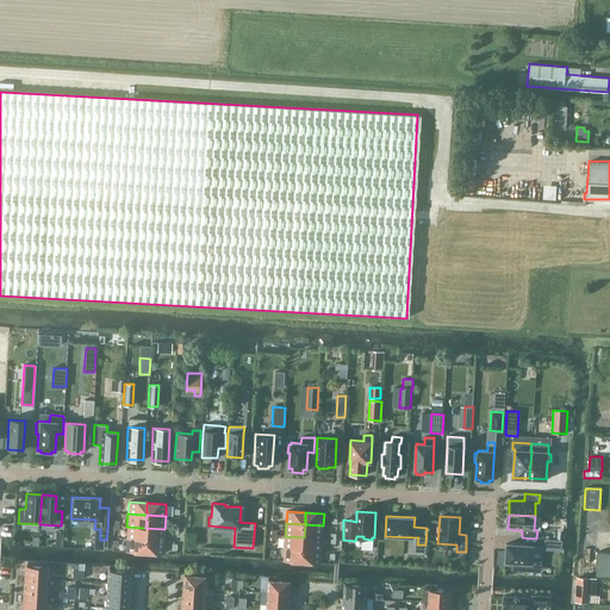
[(305,524),(304,537),(323,539),(323,526),(305,524)]
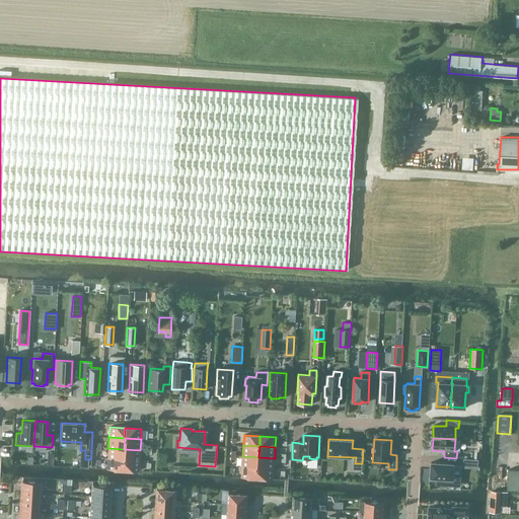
[(107,448),(107,458),(124,459),(124,449),(107,448)]
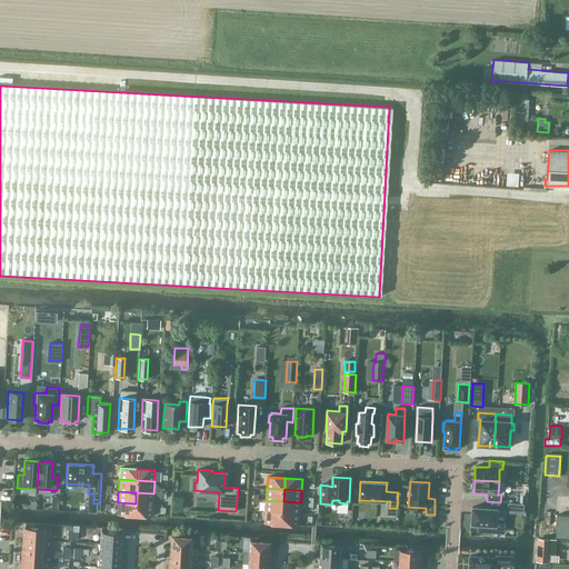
[(136,492),(136,503),(152,505),(153,493),(136,492)]
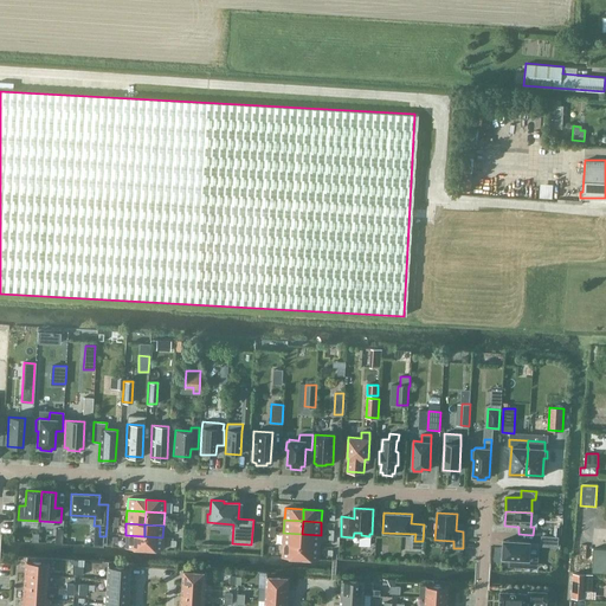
[(283,533),(283,545),(301,546),(302,534),(283,533)]
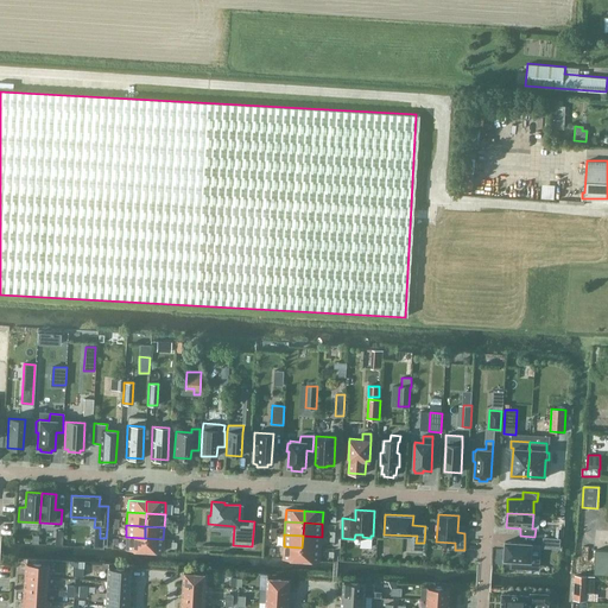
[(303,536),(302,548),(321,549),(322,537),(303,536)]
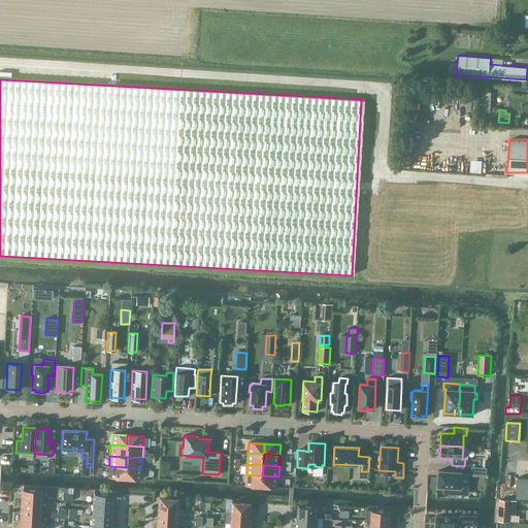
[(109,466),(108,477),(109,477),(125,479),(126,467),(109,466)]
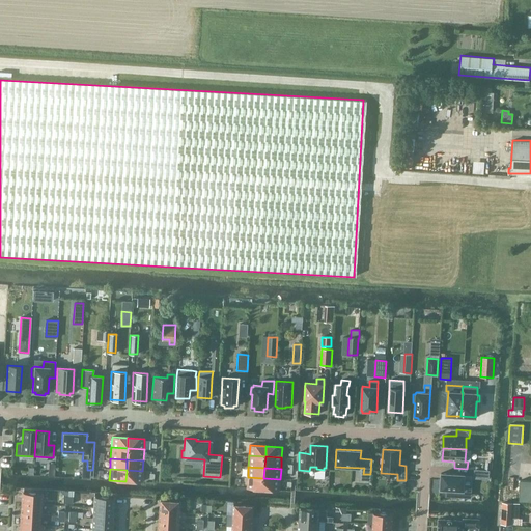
[(127,470),(126,481),(142,482),(142,471),(127,470)]
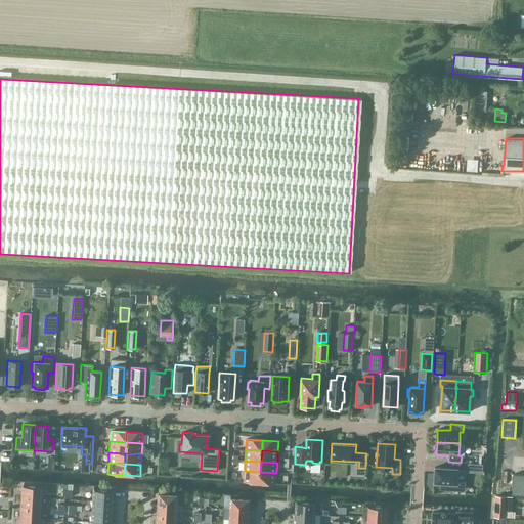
[(469,464),(468,472),(482,473),(483,465),(473,464),(469,464)]
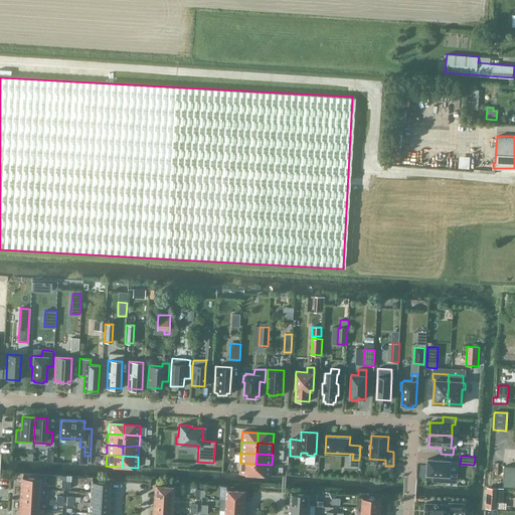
[(427,459),(426,474),(433,475),(433,477),(433,482),(452,483),(453,476),(450,476),(451,460),(427,459)]
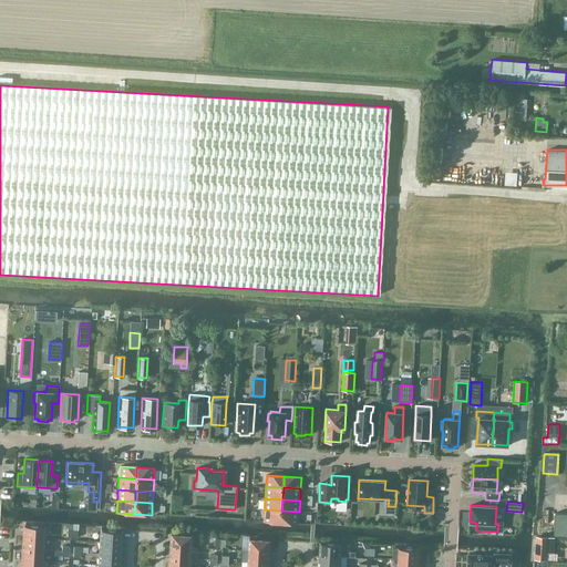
[(264,522),(281,523),(281,511),(265,509),(264,522)]
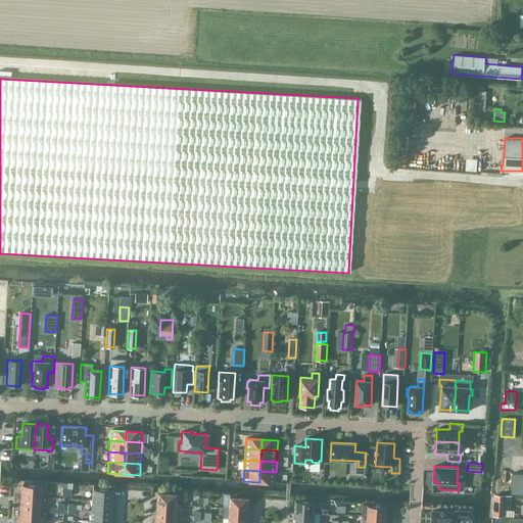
[(259,471),(259,482),(275,482),(276,472),(259,471)]
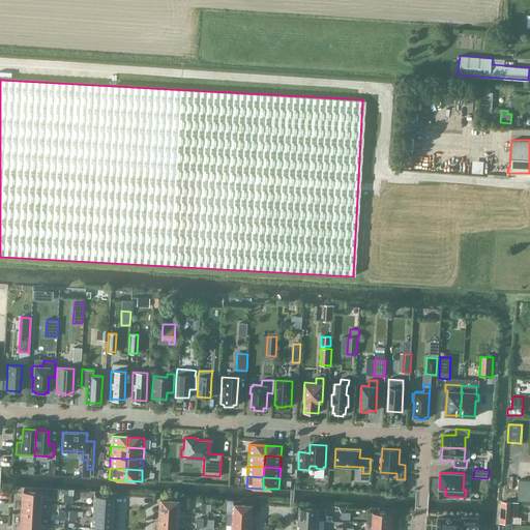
[(529,480),(519,480),(519,501),(529,501),(529,480)]
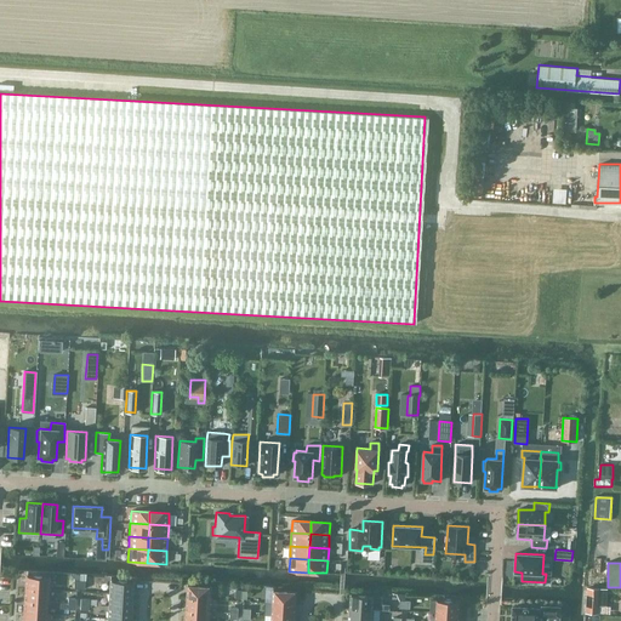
[(596,574),(587,574),(587,588),(604,590),(605,577),(596,577),(596,574)]
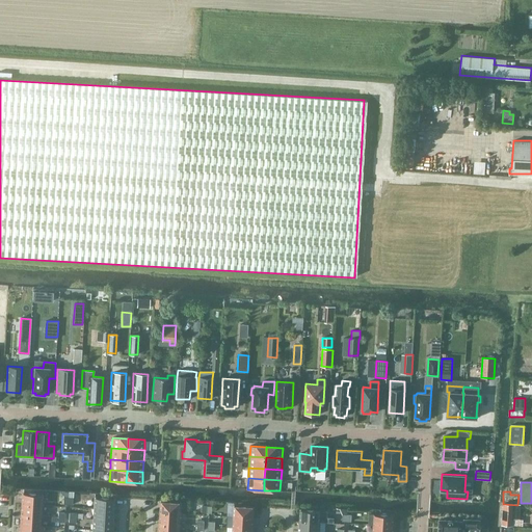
[(22,493),(21,504),(42,505),(42,495),(22,493)]
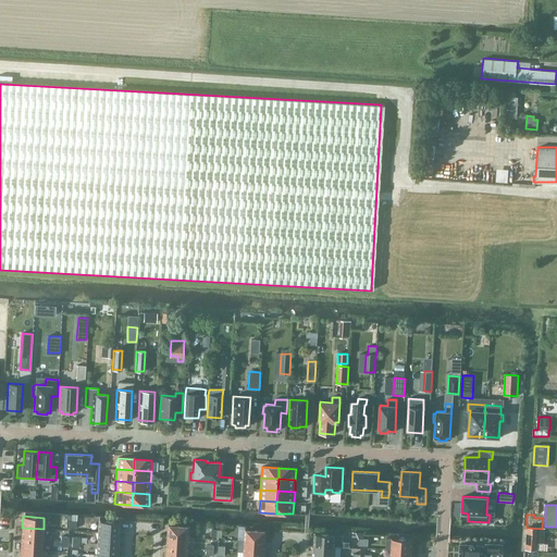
[(99,521),(98,532),(119,533),(120,522),(99,521)]
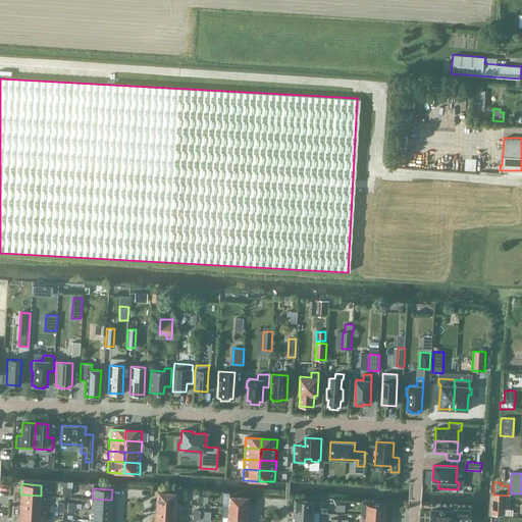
[(158,491),(157,503),(176,504),(177,492),(158,491)]
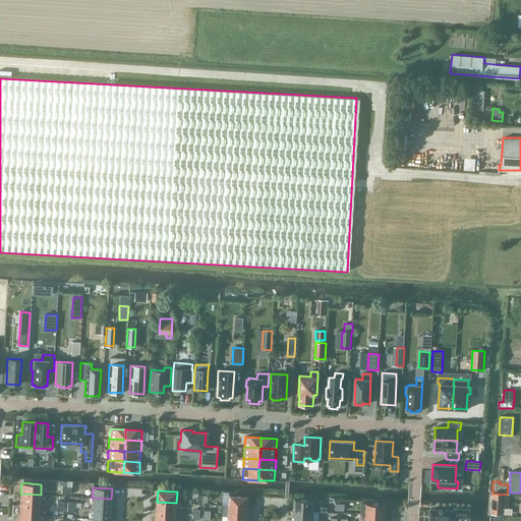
[(20,494),(20,504),(40,505),(41,495),(20,494)]
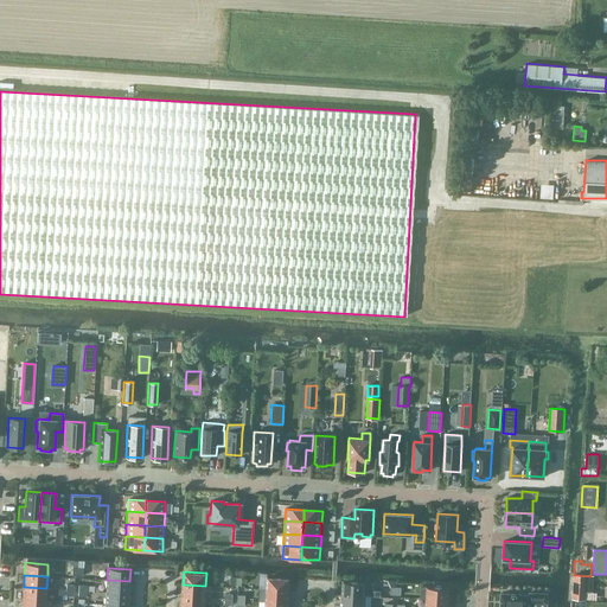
[(574,575),(572,599),(587,600),(587,593),(594,593),(595,576),(590,576),(574,575)]
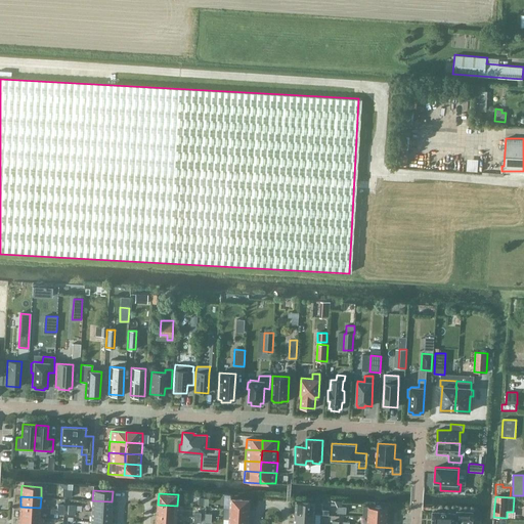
[(230,498),(230,509),(250,510),(250,499),(230,498)]
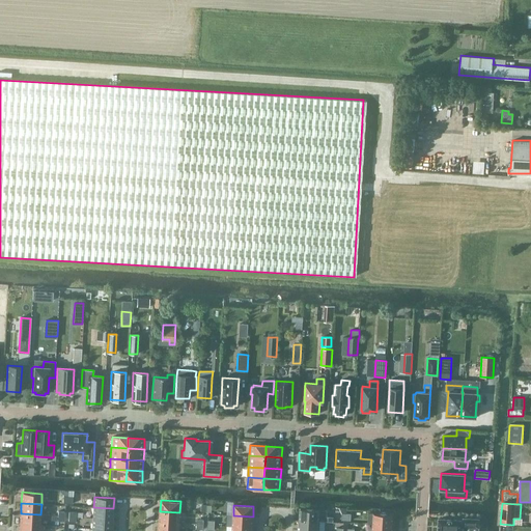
[(93,507),(92,518),(113,520),(113,508),(93,507)]
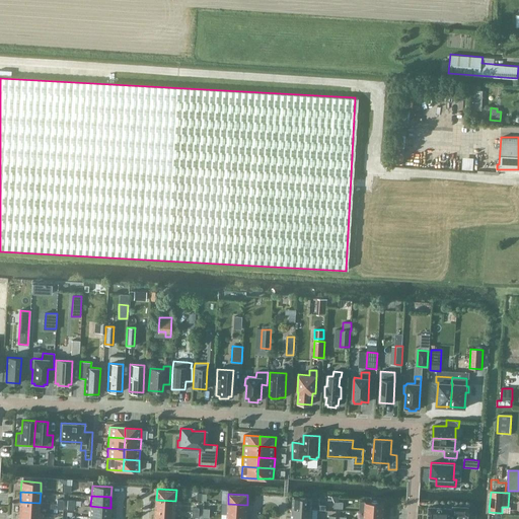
[(293,497),(292,508),(312,509),(325,510),(325,506),(315,505),(315,499),(312,499),(293,497)]
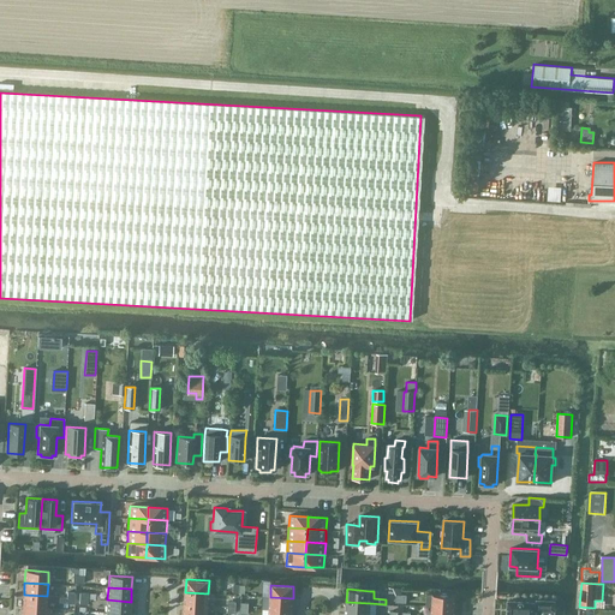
[(185,592),(184,604),(207,605),(208,593),(185,592)]
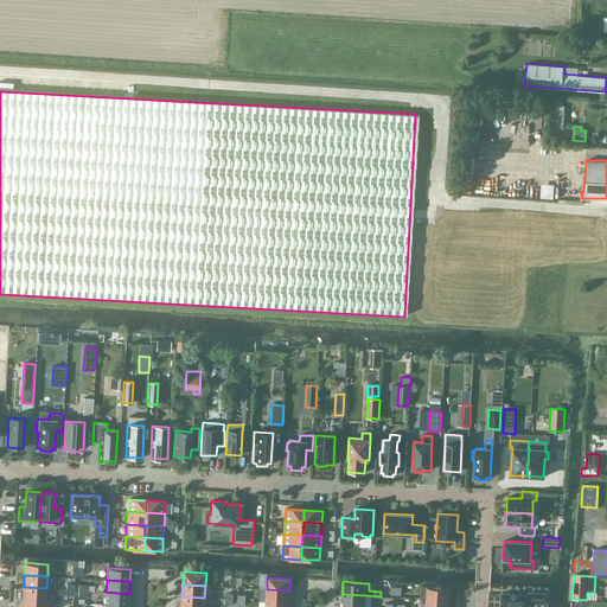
[(24,587),(23,599),(45,601),(46,588),(24,587)]
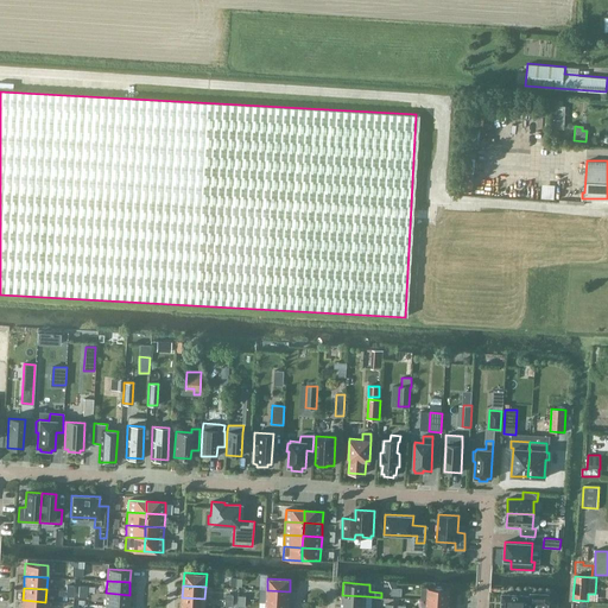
[(426,600),(449,602),(450,589),(428,588),(426,600)]
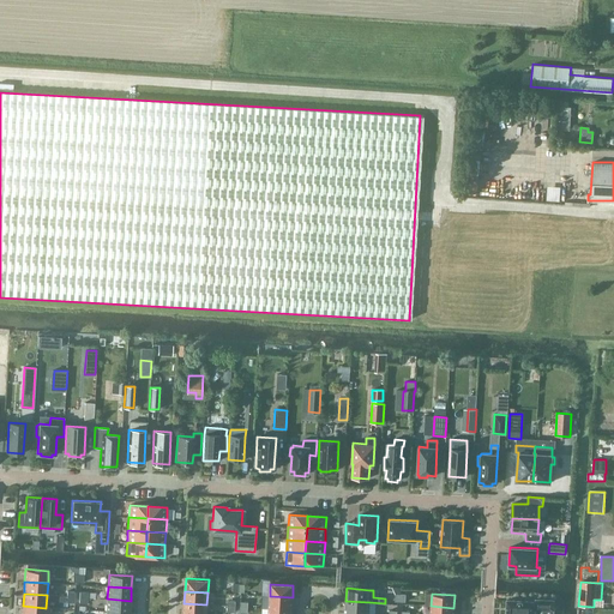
[(270,596),(269,608),(292,611),(293,597),(270,596)]
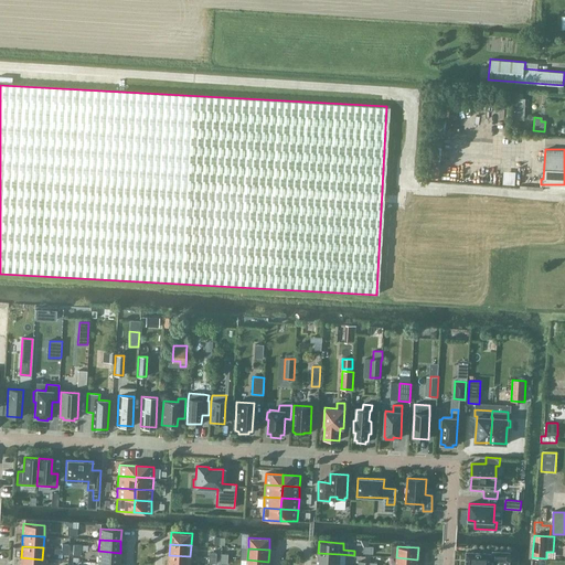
[(98,551),(98,563),(119,564),(120,553),(98,551)]
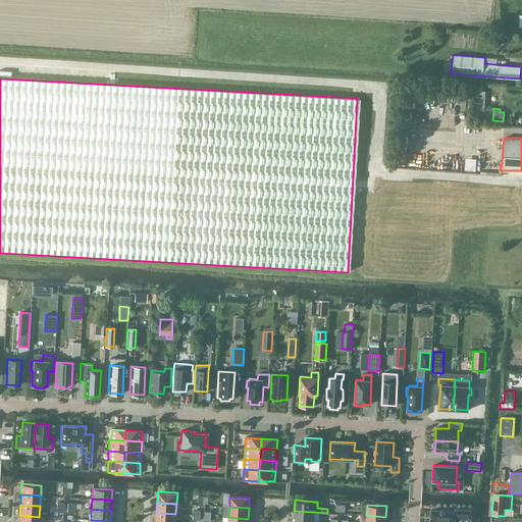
[(454,513),(454,512),(431,511),(429,521),(453,521),(453,518),(470,519),(471,511),(456,510),(456,513),(454,513)]
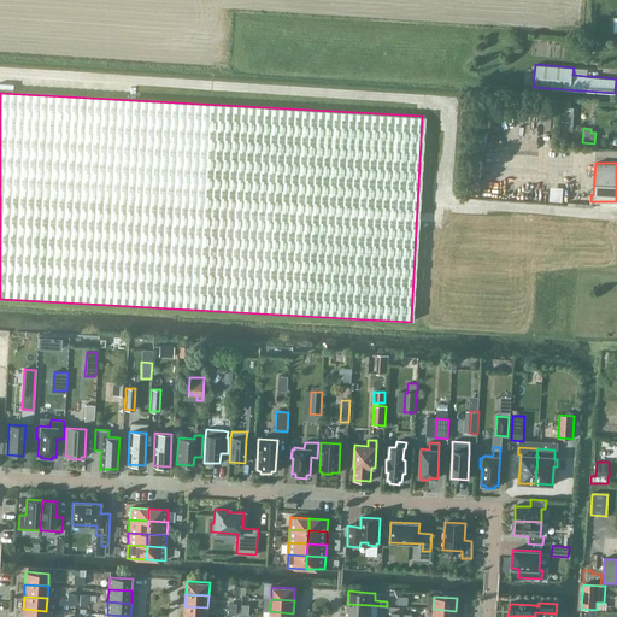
[(347,604),(347,616),(358,616),(369,616),(371,605),(347,604)]
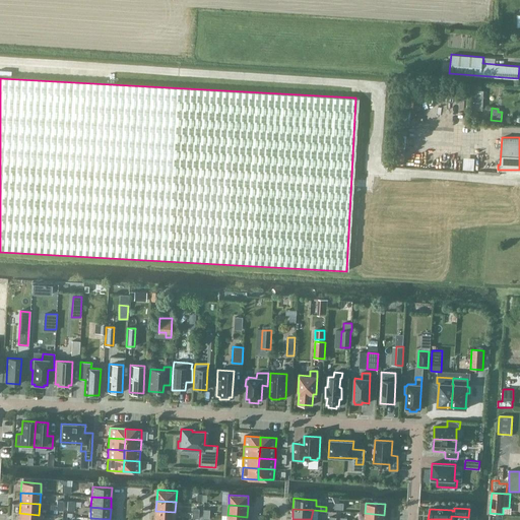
[(155,511),(154,519),(175,519),(175,512),(155,511)]
